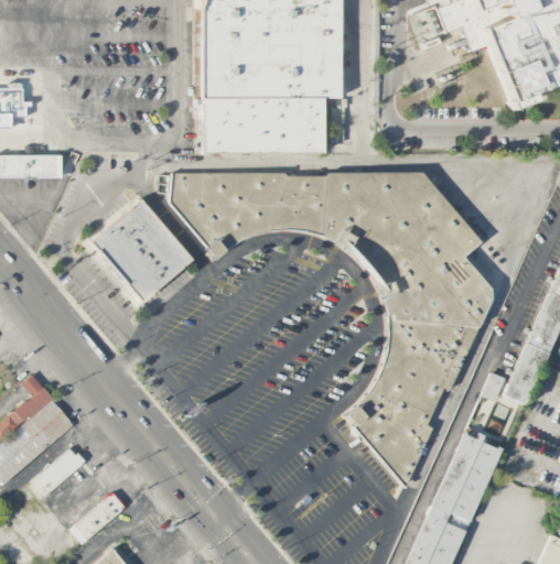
[(200,0),(198,152),(322,153),(322,99),(340,99),(340,0),(200,0)]
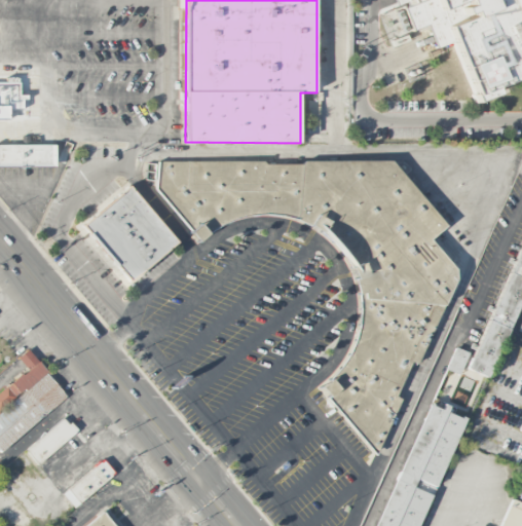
[(521,77),(496,87),(499,95),(480,102),(455,41),(440,48),(431,24),(416,30),(407,8),(410,7),(407,0),(521,0),(521,77)]
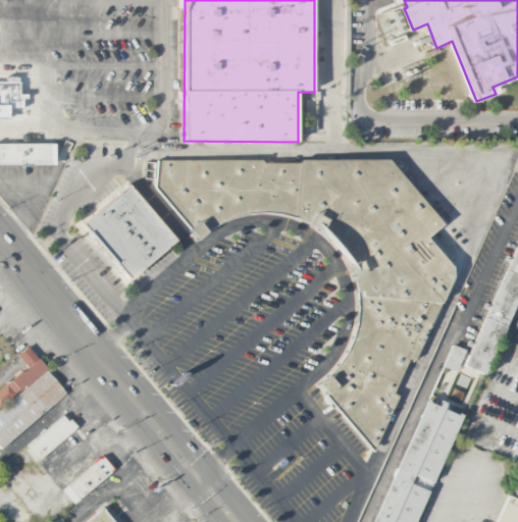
[(0,106),(22,106),(22,82),(0,82),(0,106)]
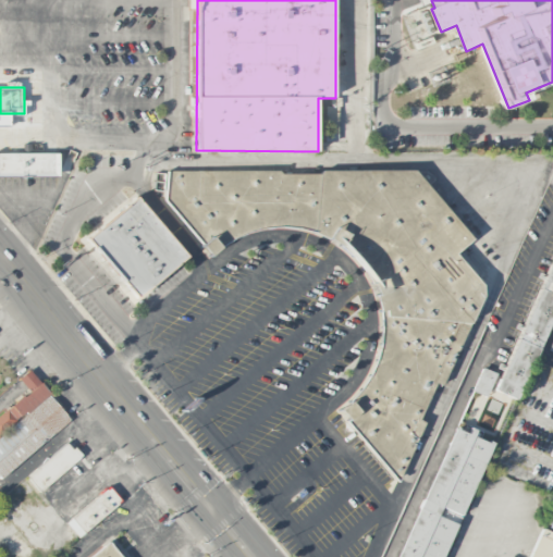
[(0,176),(62,176),(62,151),(0,151),(0,176)]
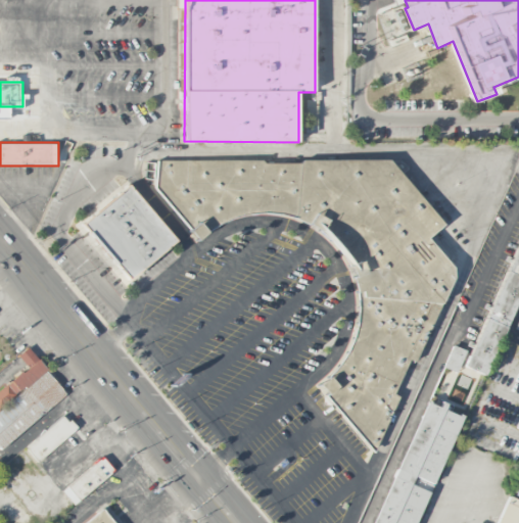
[(159,160),(159,188),(197,241),(237,214),(275,214),(323,228),(359,278),(359,322),(346,363),(320,381),(366,445),(380,449),(422,330),(437,319),(454,270),(430,236),(442,228),(442,226),(396,161),(389,159),(159,160)]
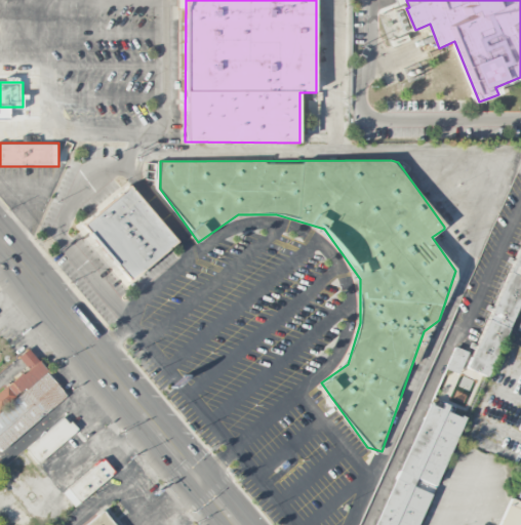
[(179,242),(132,184),(82,224),(129,283),(179,242)]
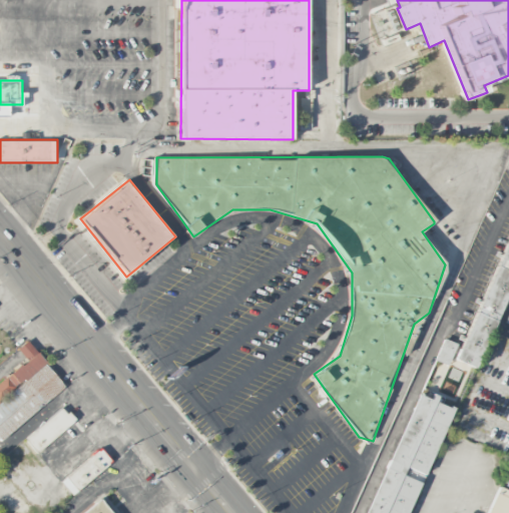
[(508,244),(461,361),(481,370),(508,302),(508,244)]
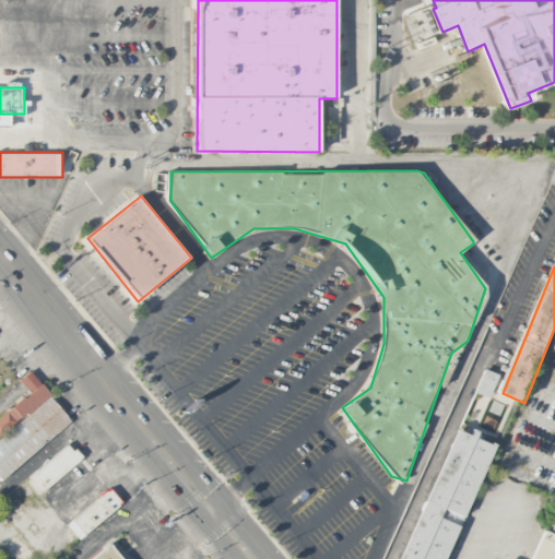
[(492,399),(502,376),(487,369),(477,393),(492,399)]
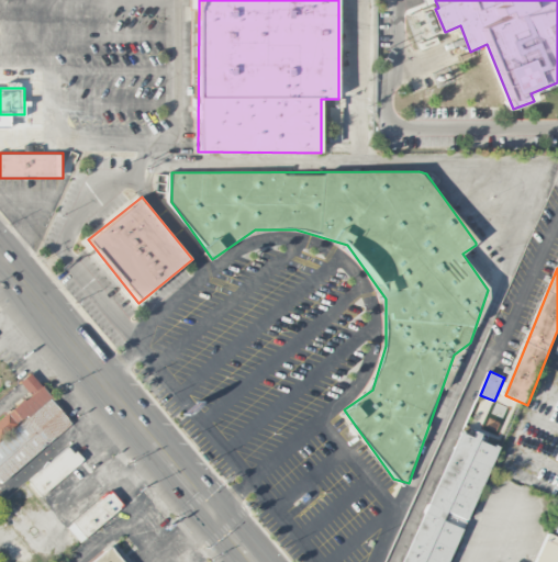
[(76,424),(34,372),(22,381),(33,394),(0,420),(0,436),(3,440),(0,442),(0,479),(2,482),(76,424)]
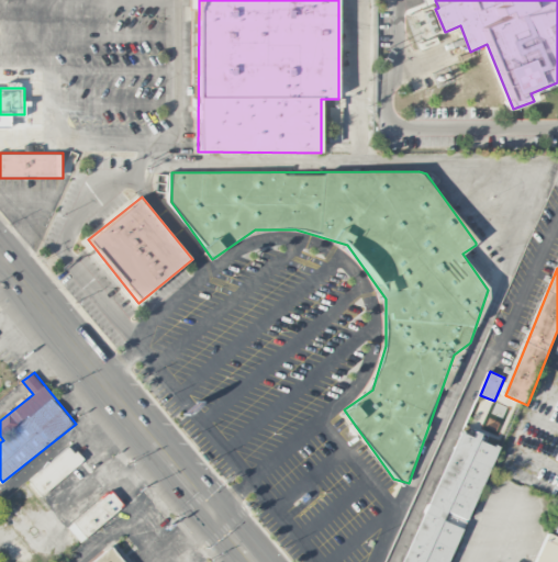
[(461,431),(404,561),(449,561),(500,447),(477,437),(477,438),(461,431)]
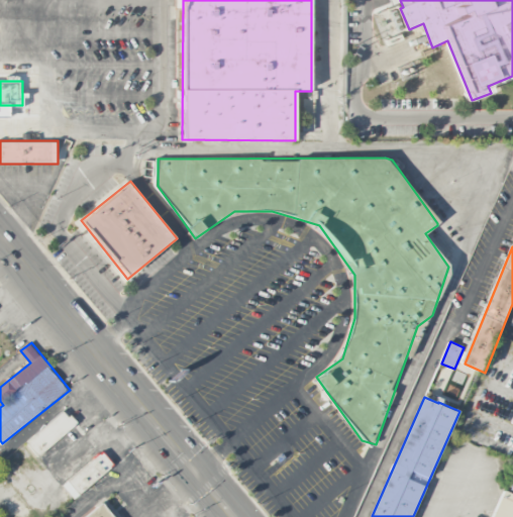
[(80,422),(68,408),(27,442),(39,456),(80,422)]
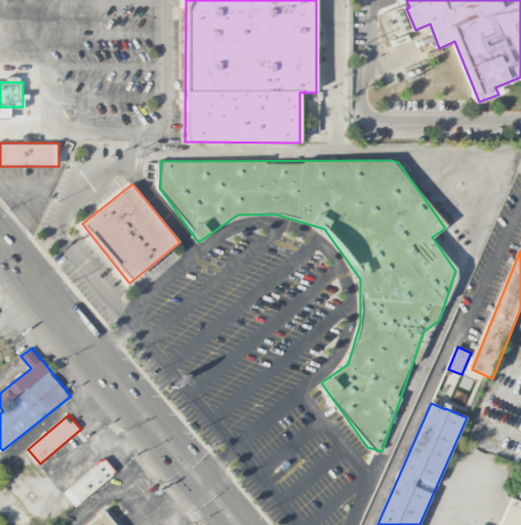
[(117,471),(106,457),(66,493),(78,507),(117,471)]
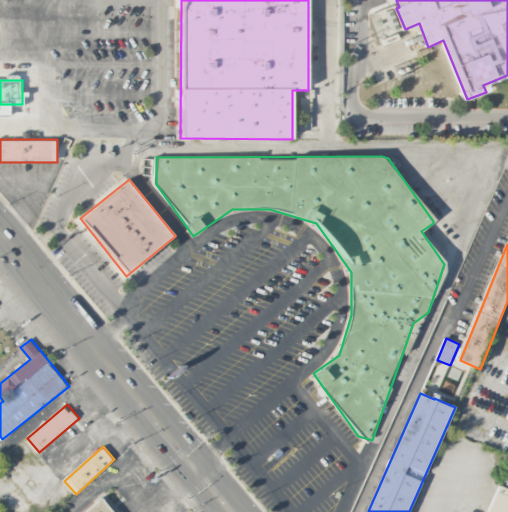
[(507,488),(498,485),(487,511),(507,511),(507,488)]
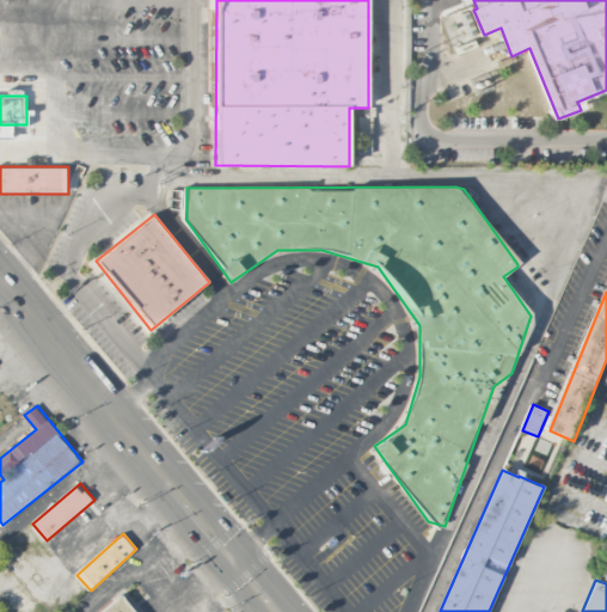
[(138,611),(124,595),(103,611),(138,611)]
